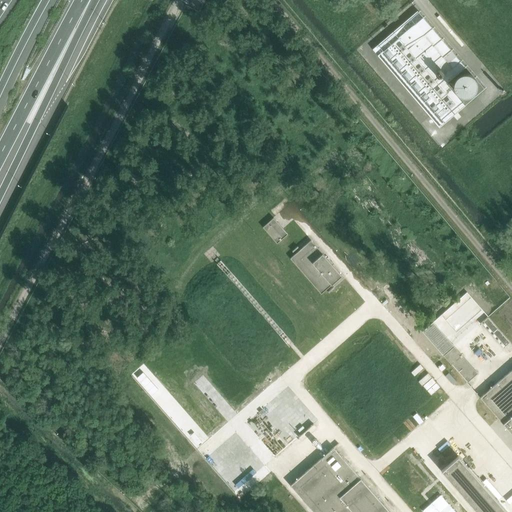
[(446,83),(465,67),(417,11),(372,49),(439,127),(465,106),(446,83)]
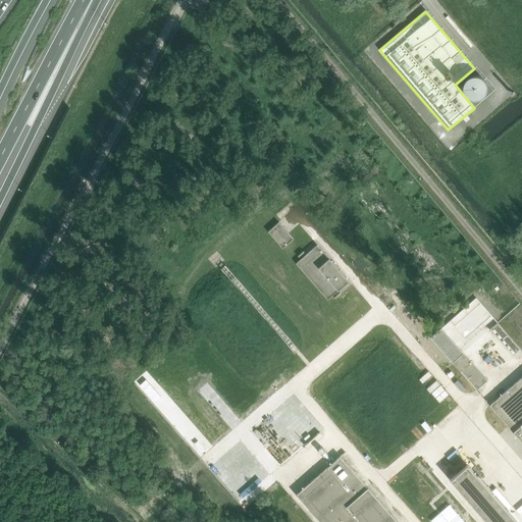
[(463,83),(462,88),(463,92),(466,96),(470,98),(475,99),(479,97),(483,94),(485,90),(486,86),(484,82),(481,77),(477,75),(473,74),(468,75),(465,79),(463,83)]
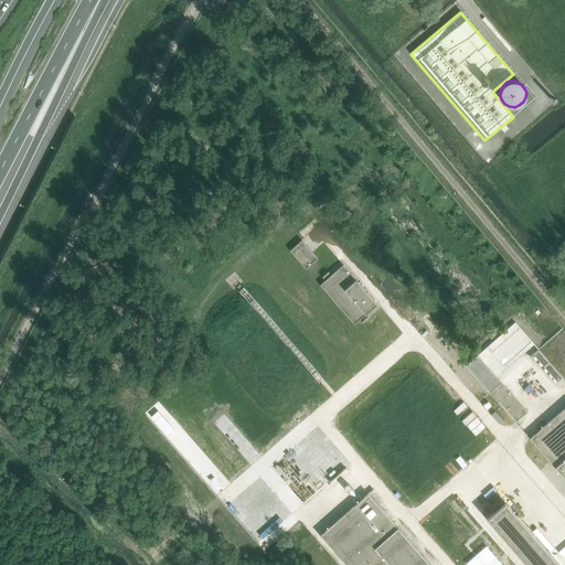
[(301,241),(290,251),(306,269),(318,258),(301,241)]
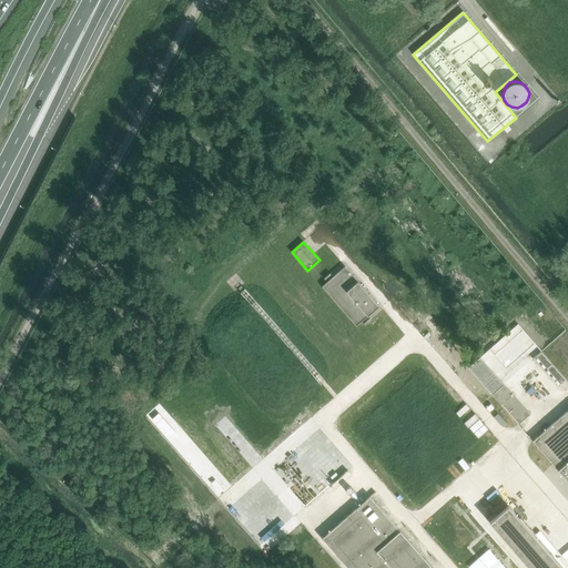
[(322,287),(356,326),(379,306),(345,266),(322,287)]
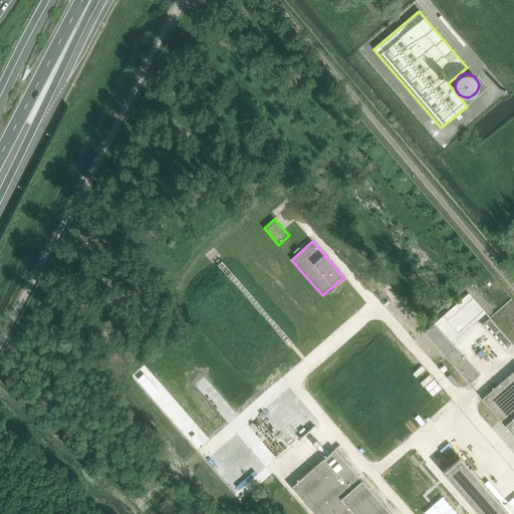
[(445,357),(469,384),(480,374),(456,347),(445,357)]
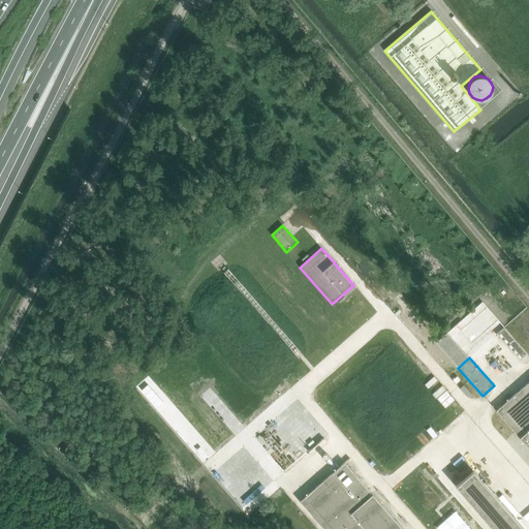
[(528,381),(496,411),(528,448),(528,381)]
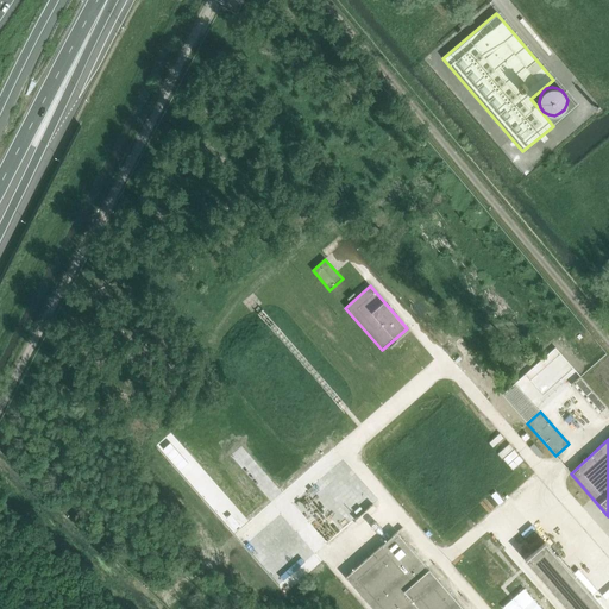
[(464,608),(397,532),(351,573),(382,608),(464,608)]
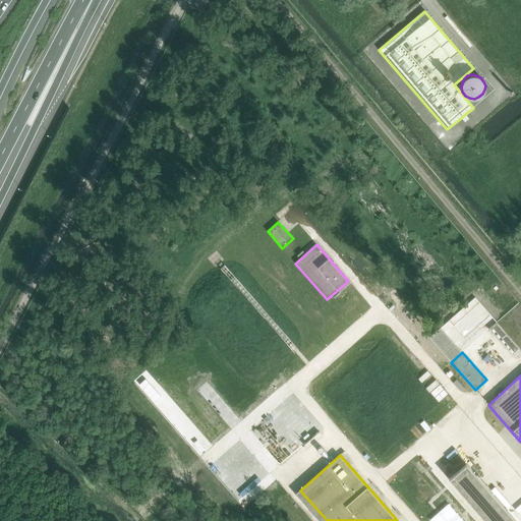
[(516,520),(479,478),(466,464),(449,479),(484,520),(516,520)]
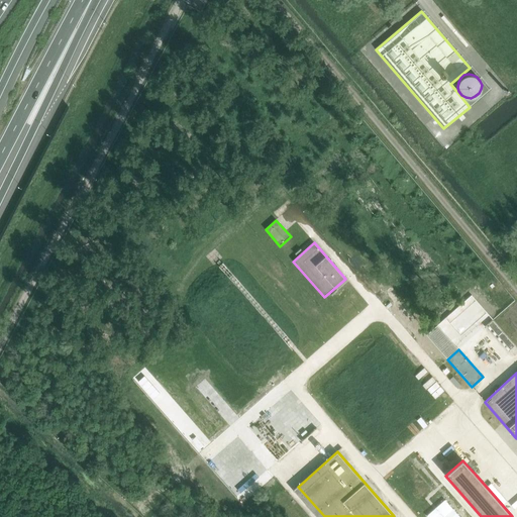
[(459,516),(445,500),(427,516),(428,516),(459,516)]
